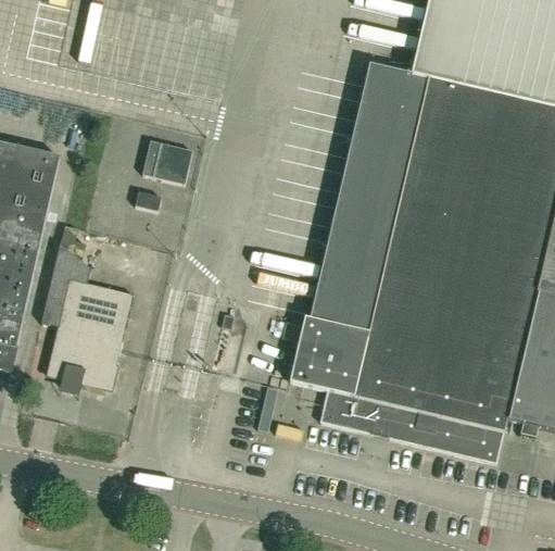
[(427,0),(410,72),(368,62),(308,317),(304,316),(289,380),(326,389),(319,421),(368,433),(369,427),(389,431),(388,437),(495,462),(505,418),(522,423),(519,433),(534,436),(537,426),(552,429),(554,429),(554,0),(427,0)]
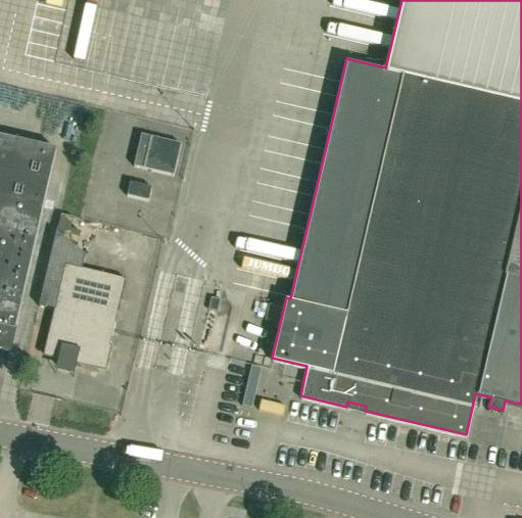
[(141,132),(134,163),(174,173),(181,141),(141,132)]
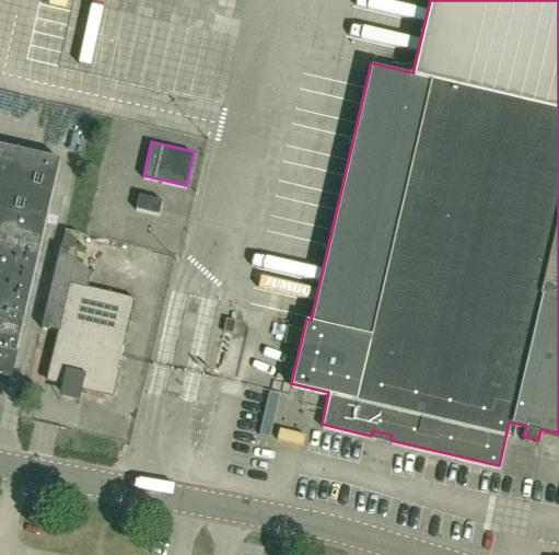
[(15,350),(53,188),(60,157),(0,143),(0,369),(10,372),(15,350)]
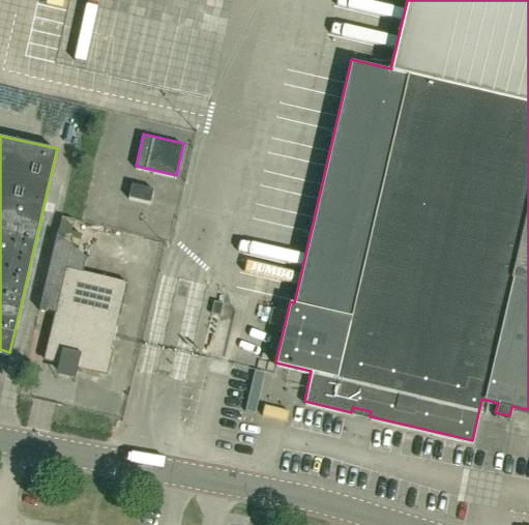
[(131,181),(128,196),(150,200),(153,186),(131,181)]
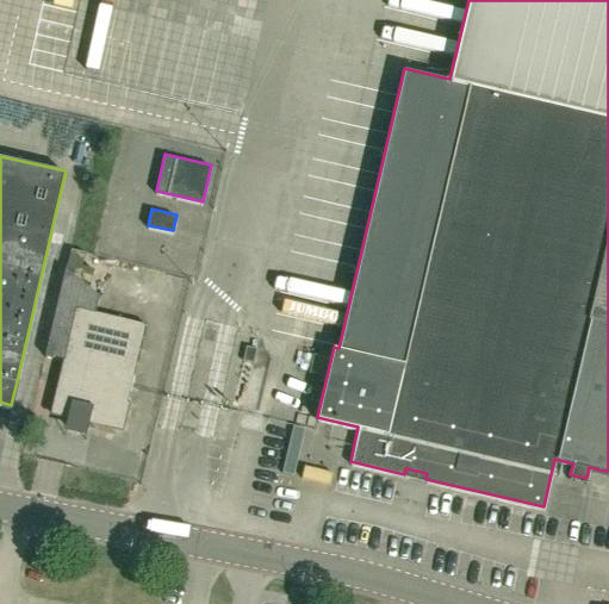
[(64,267),(44,353),(63,357),(51,410),(68,415),(67,424),(84,428),(86,418),(119,427),(144,321),(94,309),(98,293),(64,267)]
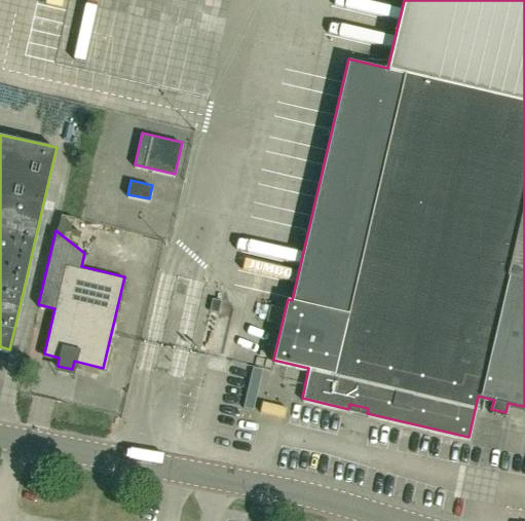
[(207,310),(216,313),(218,301),(210,300),(207,310)]
